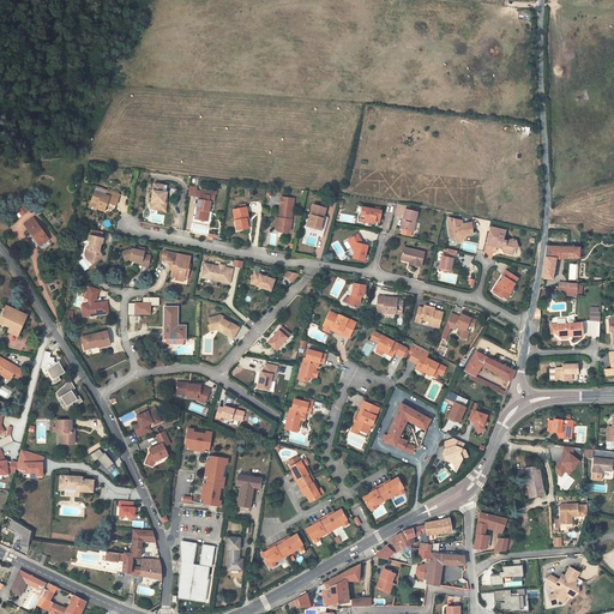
[(166,187),(152,185),(150,199),(152,199),(151,204),(150,204),(149,210),(163,212),(164,205),(160,204),(161,200),(163,200),(164,194),(166,187)]
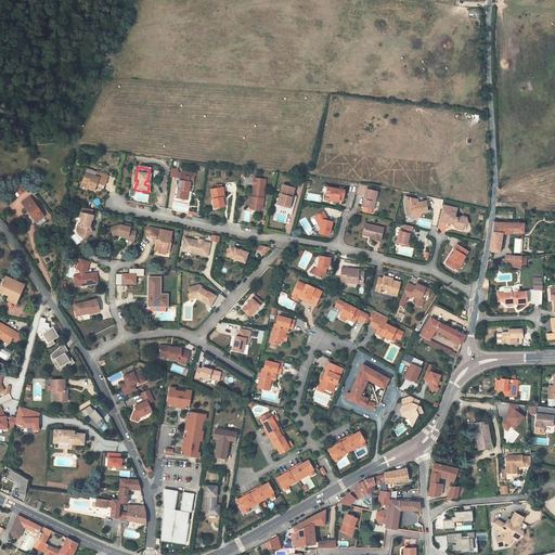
[(193,180),(196,180),(196,177),(198,177),(198,175),(185,171),(184,173),(183,173),(182,179),(179,198),(186,199),(191,201),(192,199),(193,194),(192,192),(191,192),(192,183),(193,180)]
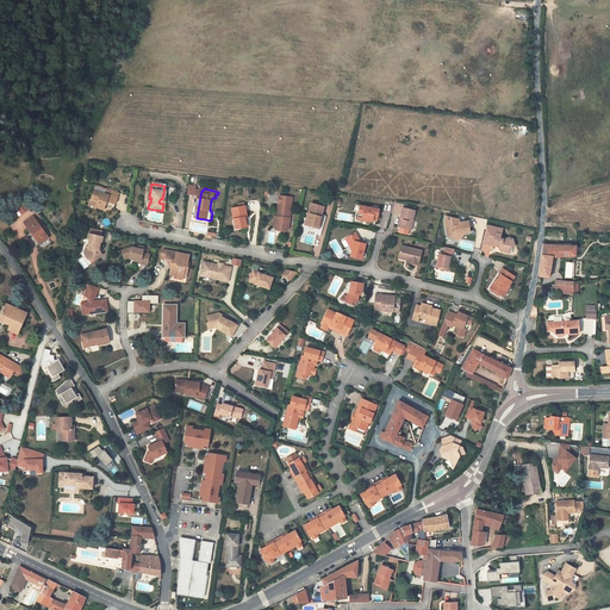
[(94,192),(89,204),(97,206),(95,209),(103,212),(105,206),(107,203),(114,206),(119,195),(117,195),(117,193),(112,191),(111,193),(107,191),(105,195),(95,192),(94,192)]
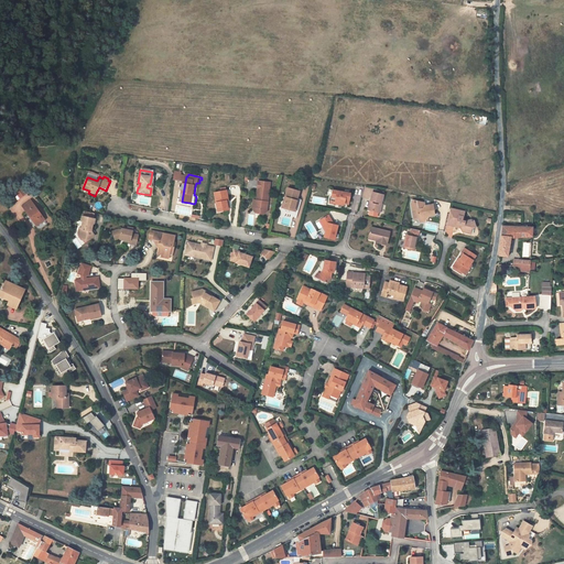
[(259,182),(256,201),(256,204),(252,204),(251,209),(256,215),(263,216),(267,213),(269,192),(267,192),(268,183),(259,182)]
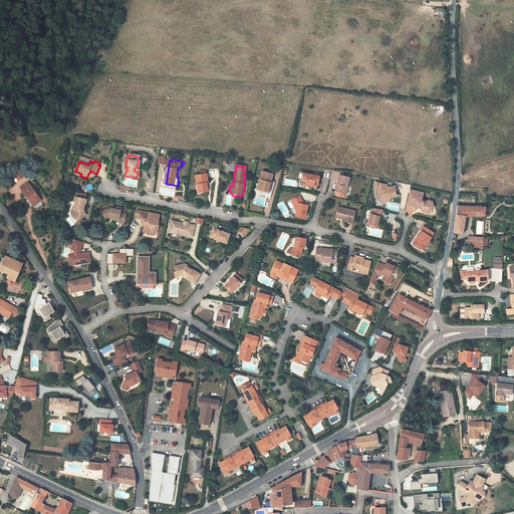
[(13,174),(17,180),(23,176),(18,169),(13,174)]
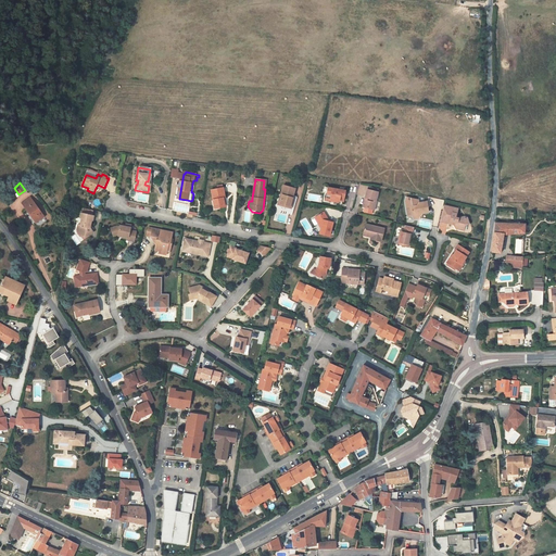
[(293,189),(282,186),(279,196),(281,196),(278,206),(290,210),(291,204),(290,203),(293,189)]
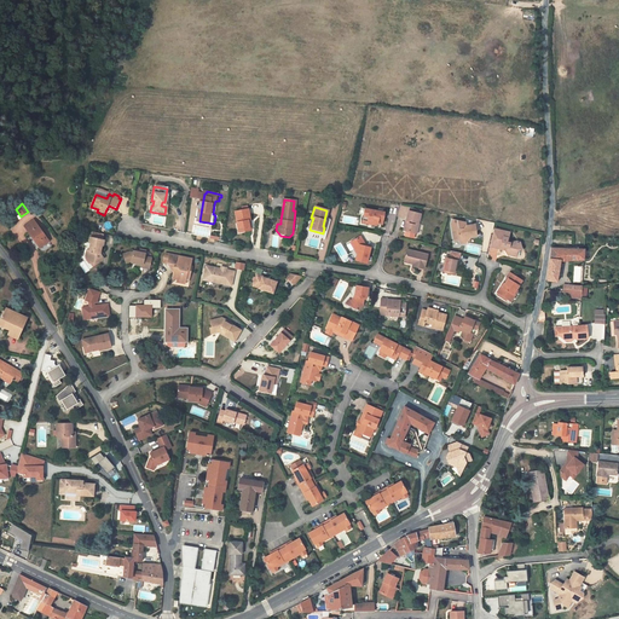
[(250,209),(236,212),(239,233),(252,231),(249,221),(253,221),(250,209)]
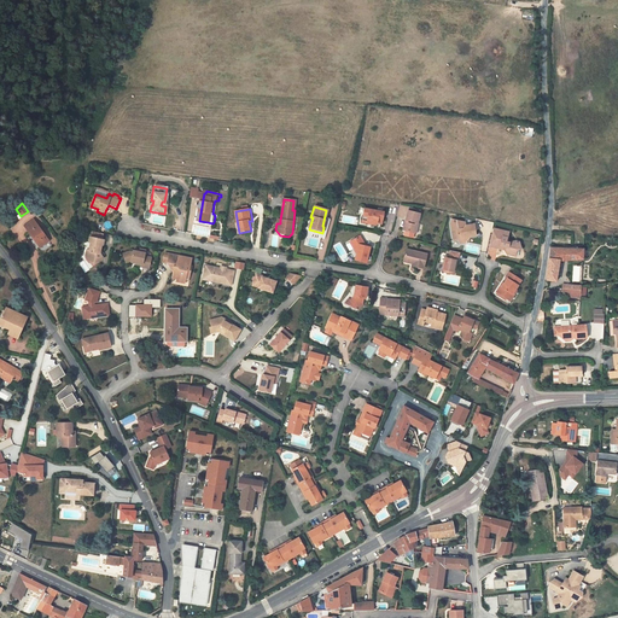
[(361,223),(366,223),(367,222),(377,223),(377,219),(383,220),(384,213),(363,209),(361,223)]
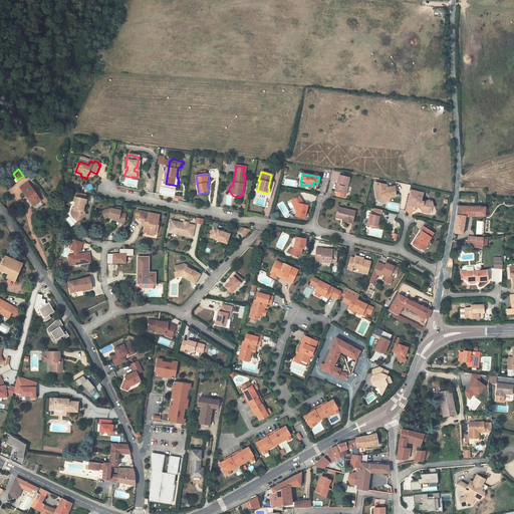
[(337,175),(335,184),(344,187),(347,177),(337,175)]
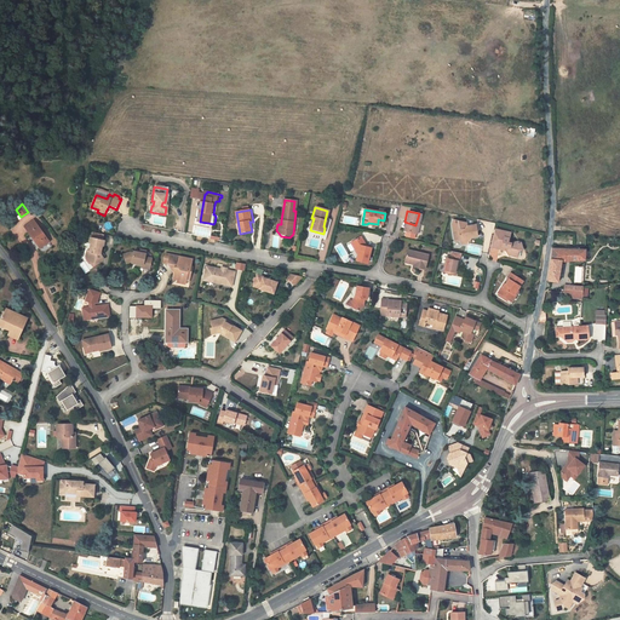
[(23,225),(39,248),(47,241),(33,219),(23,225)]
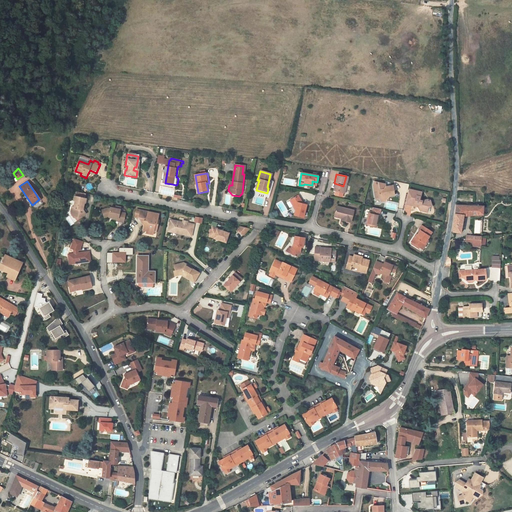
[(334,183),(332,190),(342,192),(343,186),(334,183)]
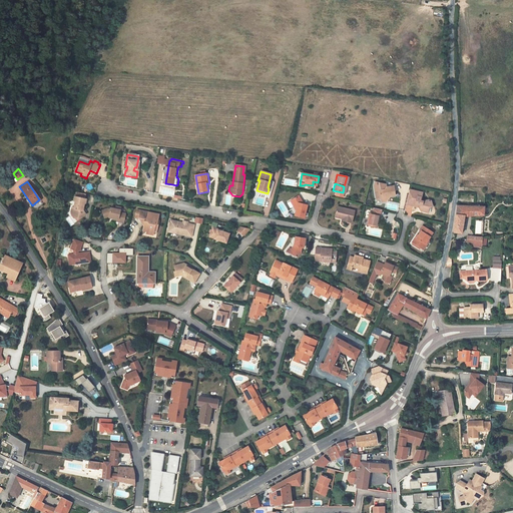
[(383,189),(373,191),(375,199),(379,198),(380,201),(385,200),(387,196),(393,195),(391,185),(384,187),(383,189)]
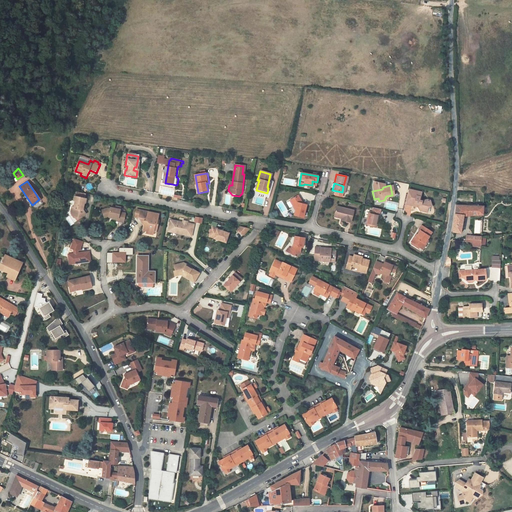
[(408,189),(405,204),(416,207),(417,205),(419,205),(418,208),(420,211),(427,212),(428,207),(431,206),(430,200),(427,199),(423,201),(420,200),(421,192),(408,189)]
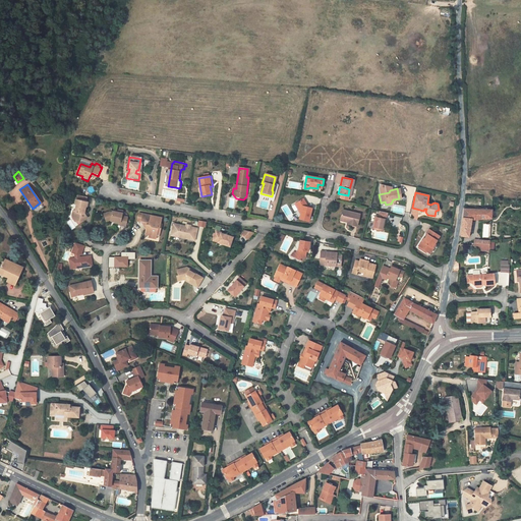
[(85,203),(87,197),(78,196),(77,201),(76,200),(75,206),(73,205),(72,212),(71,212),(70,216),(74,222),(80,218),(81,220),(85,218),(85,217),(83,214),(84,213),(87,208),(88,204),(85,203)]
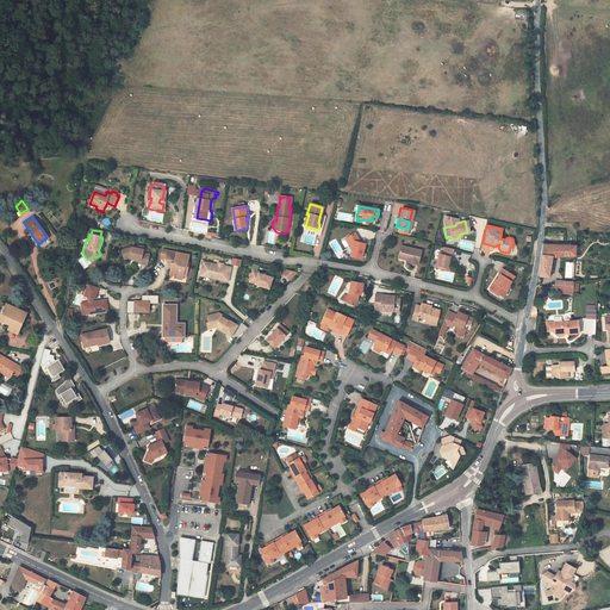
[(359,238),(355,232),(346,238),(349,246),(353,247),(350,256),(361,259),(365,244),(358,242),(359,238)]
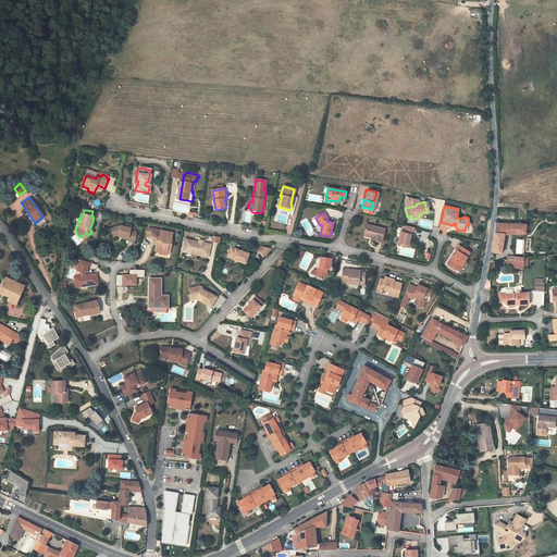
[(430,230),(432,222),(421,220),(419,226),(430,230)]
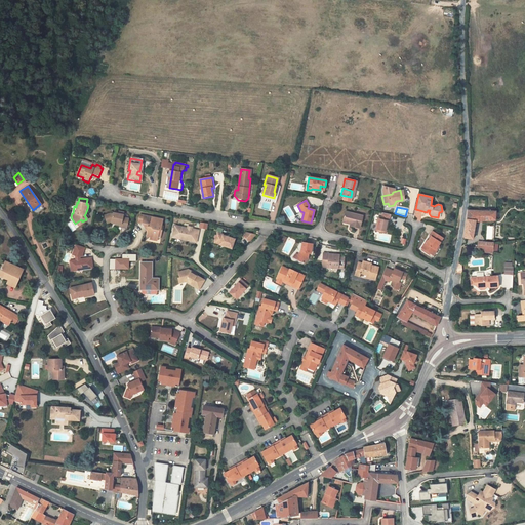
[(499,214),(471,208),(468,226),(466,236),(474,237),(478,220),(498,224),(499,214)]
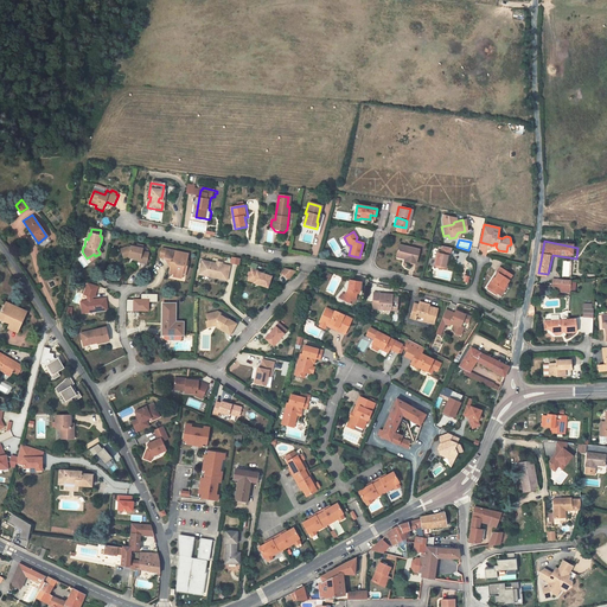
[(396,243),(394,253),(403,255),(402,257),(402,260),(414,262),(419,249),(396,243)]
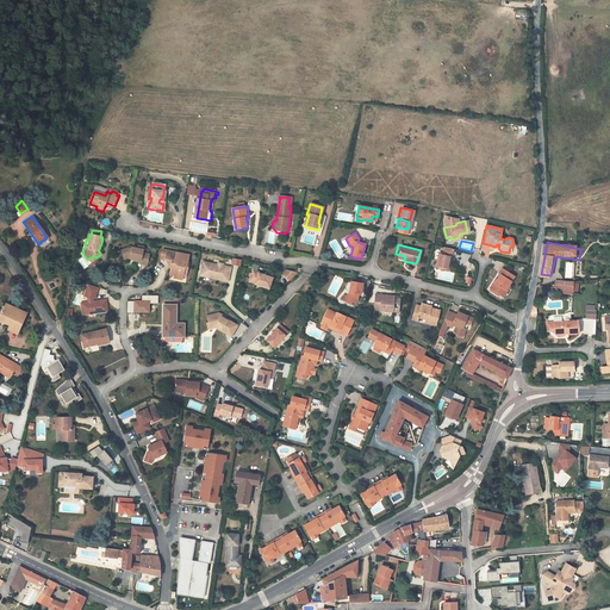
[(437,251),(434,267),(444,269),(448,254),(449,254),(450,248),(442,246),(441,253),(437,251)]
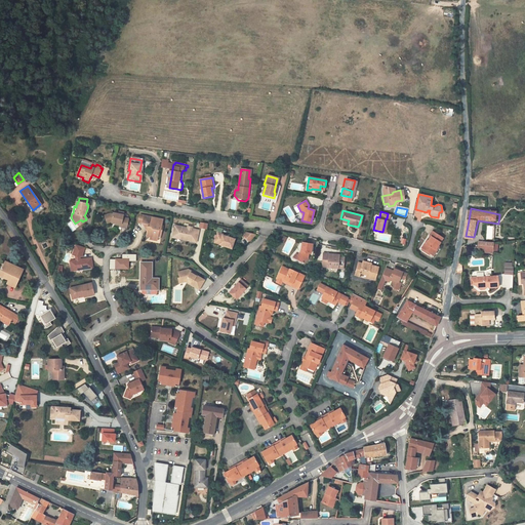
[(123,213),(118,212),(118,213),(113,212),(113,213),(111,213),(105,214),(106,223),(111,221),(115,223),(120,224),(120,227),(125,228),(127,219),(122,217),(123,213)]
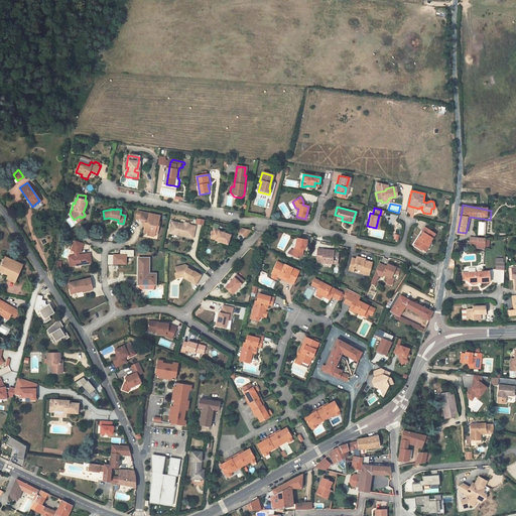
[(158,217),(141,213),(139,221),(143,225),(144,224),(146,226),(145,229),(144,228),(143,233),(147,234),(146,236),(153,237),(153,235),(154,231),(157,231),(158,223),(157,223),(158,217)]
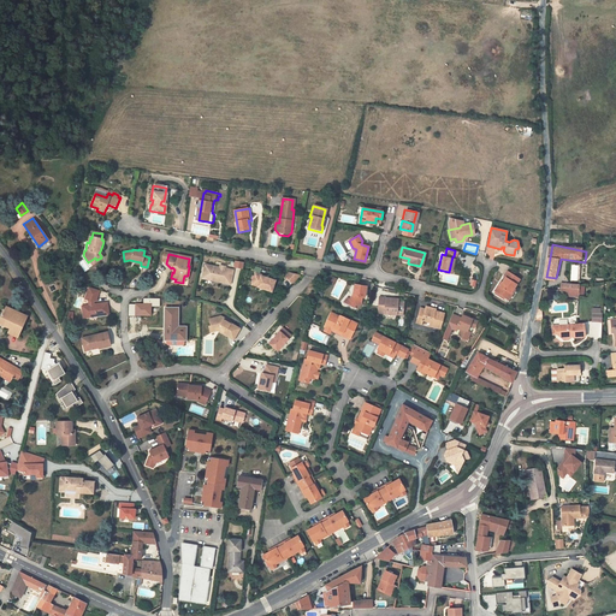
[(229,286),(231,272),(223,271),(223,272),(218,271),(203,267),(201,273),(205,274),(203,282),(218,285),(218,283),(220,284),(220,285),(229,286)]
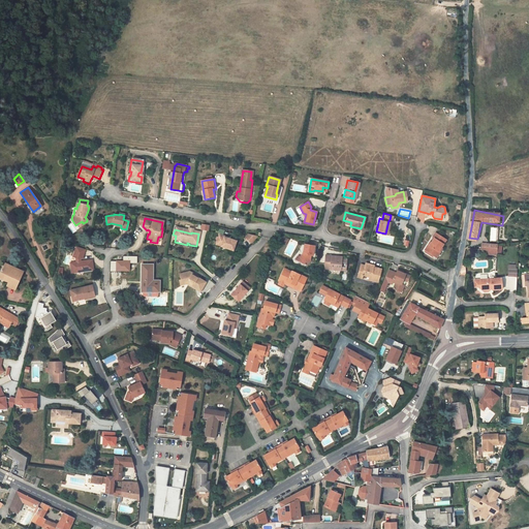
[(245,238),(251,243),(257,236),(248,234),(245,238)]
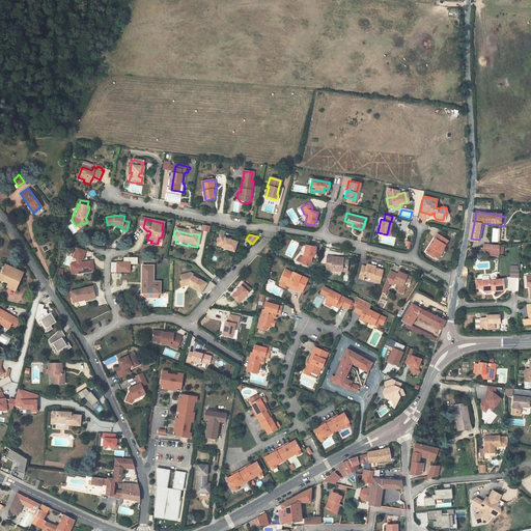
[(435,240),(432,245),(430,247),(428,246),(425,251),(435,257),(438,252),(439,253),(442,249),(447,242),(437,234),(434,239),(435,240)]
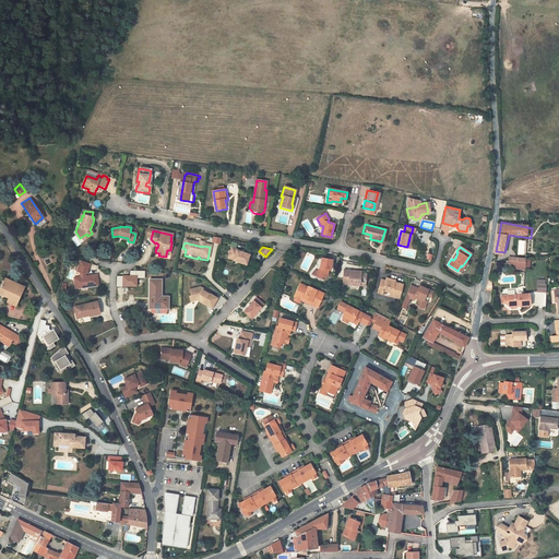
[(235,252),(228,250),(226,258),(232,260),(230,264),(244,269),(247,258),(235,253),(235,252)]
